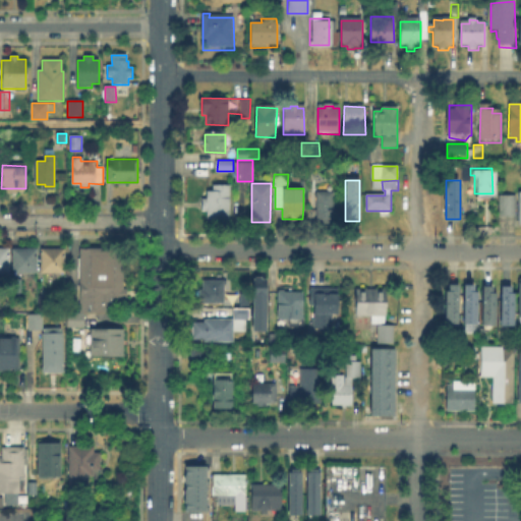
[(213,217),(205,217),(205,191),(213,191),(213,184),(230,184),(230,218),(213,217)]
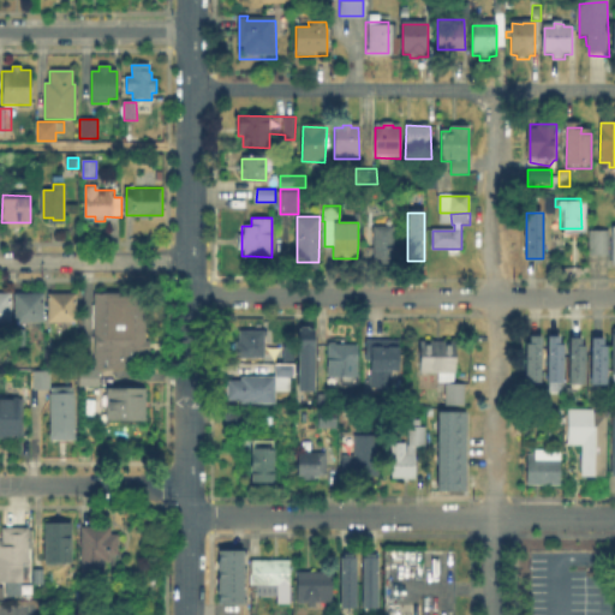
[(394,257),(375,257),(375,226),(394,226),(394,257)]
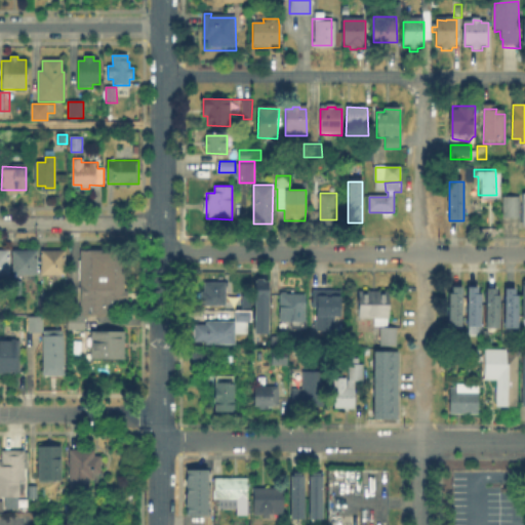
[(500,215),(500,195),(517,195),(517,215),(500,215)]
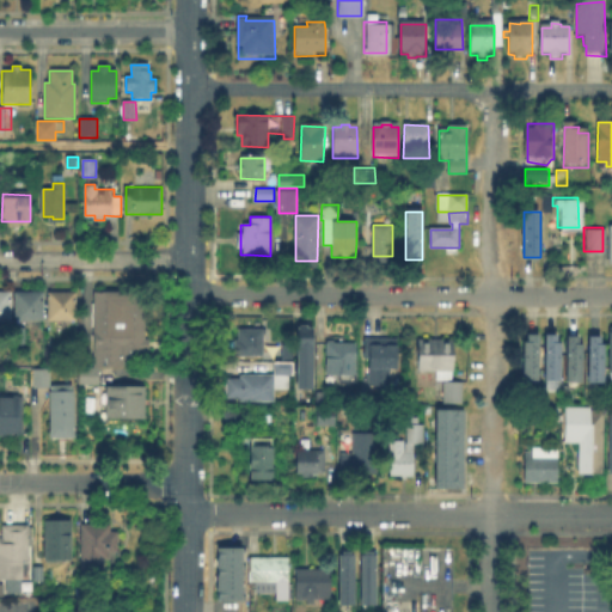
[(44,320),(17,320),(17,289),(44,289),(44,320)]
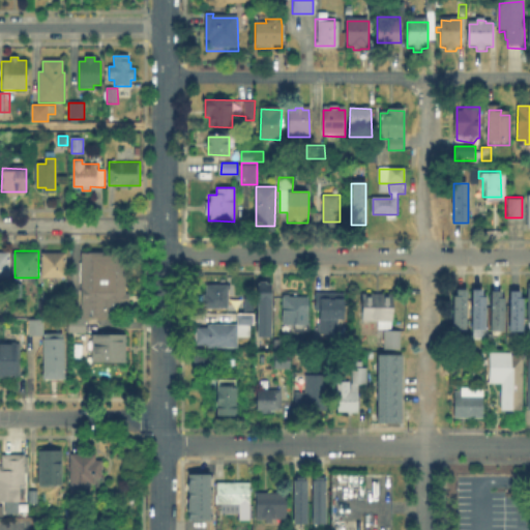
[(10,277),(0,277),(0,253),(10,253),(10,277)]
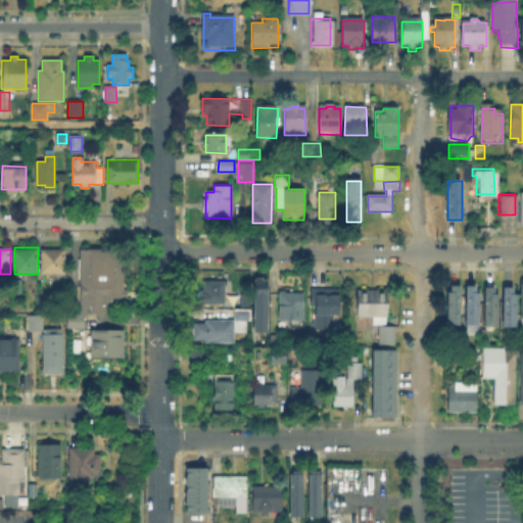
[(65,273),(42,273),(42,249),(65,249),(65,273)]
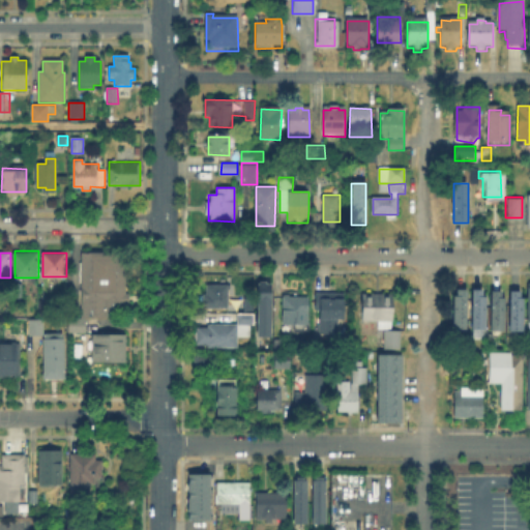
[(124,253),(127,253),(127,270),(124,270),(124,310),(109,310),(109,316),(83,316),(83,310),(81,310),(81,253),(124,253)]
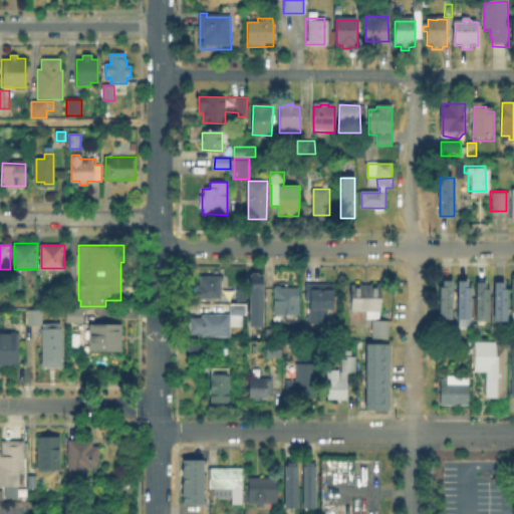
[(256,273),(256,275),(262,275),(262,327),(248,327),(248,275),(250,275),(250,273),(256,273)]
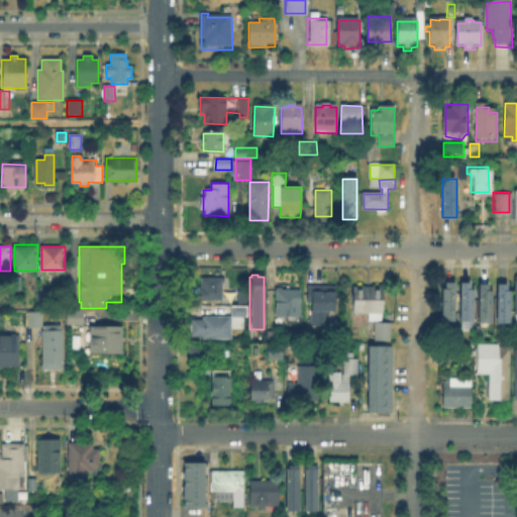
[(222,300),(222,301),(197,300),(197,287),(201,287),(201,279),(223,279),(223,300),(222,300)]
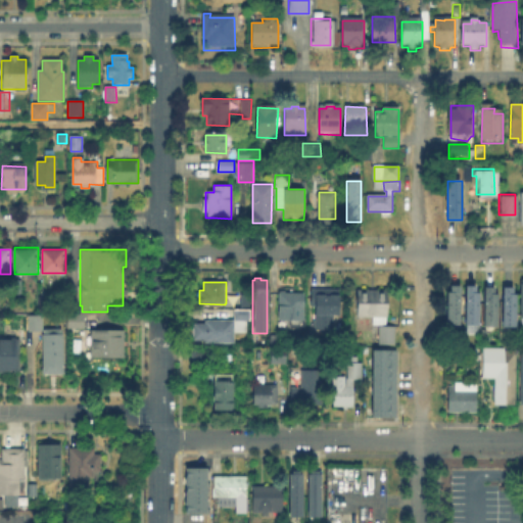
[(479,323),(467,323),(468,286),(479,286),(479,323)]
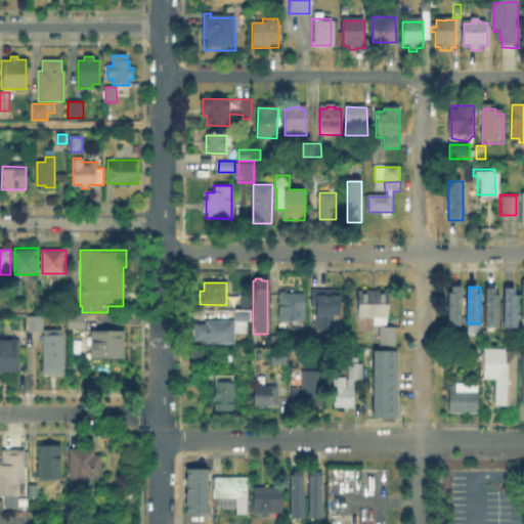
[(462,323),(448,323),(448,288),(462,288),(462,323)]
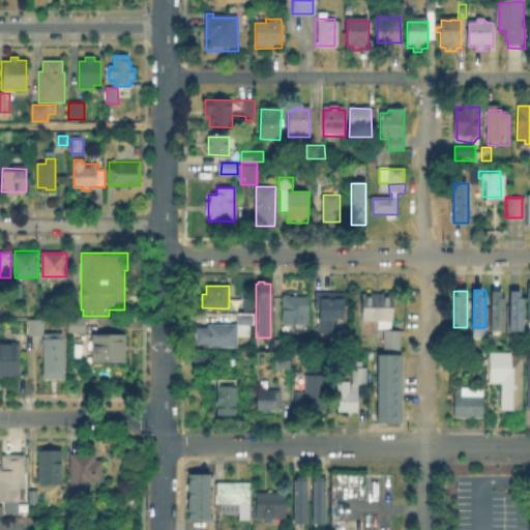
[(505,329),(491,328),(491,292),(505,292),(505,329)]
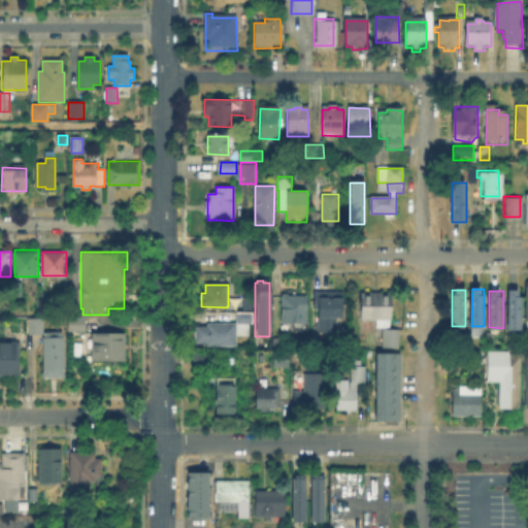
[(522,328),(508,328),(509,291),(522,291),(522,328)]
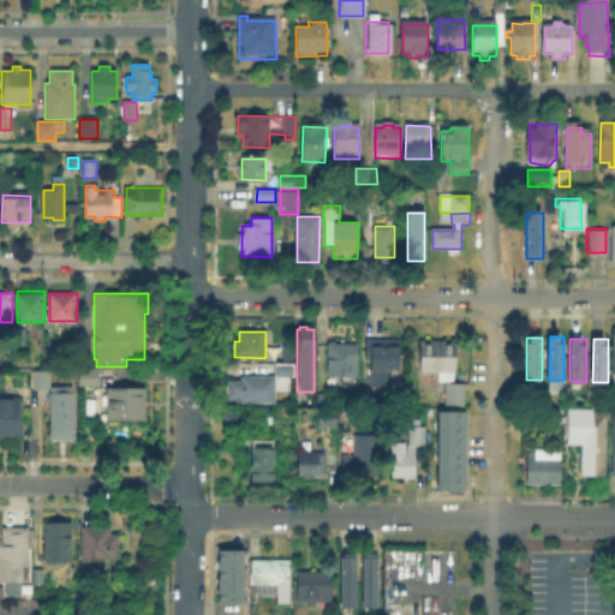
[(399,359),(399,369),(393,369),(393,387),(371,387),(371,359),(366,359),(366,340),(399,340),(399,359)]
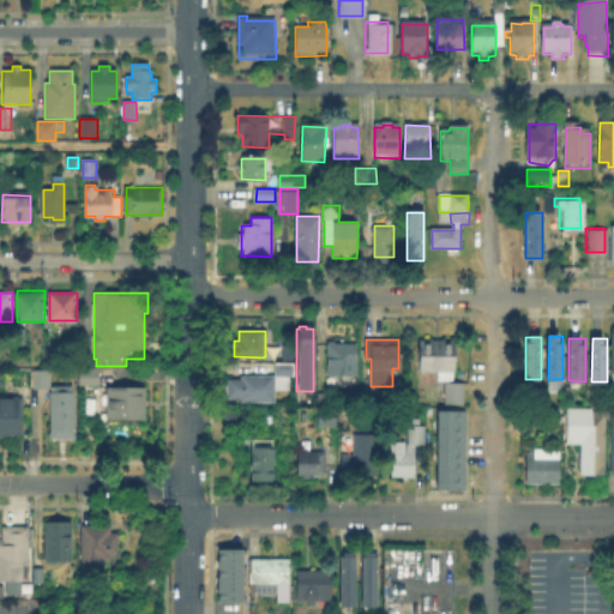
[(456,372),(456,380),(438,380),(438,372),(420,372),(420,339),(456,339),(456,372)]
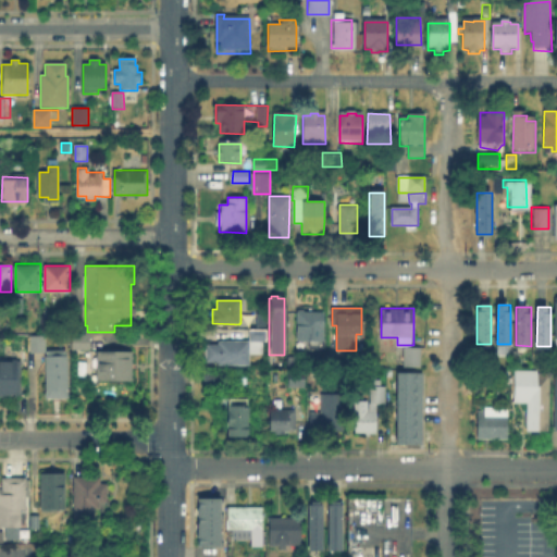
[(259,324),(248,324),(248,309),(259,309),(259,324)]
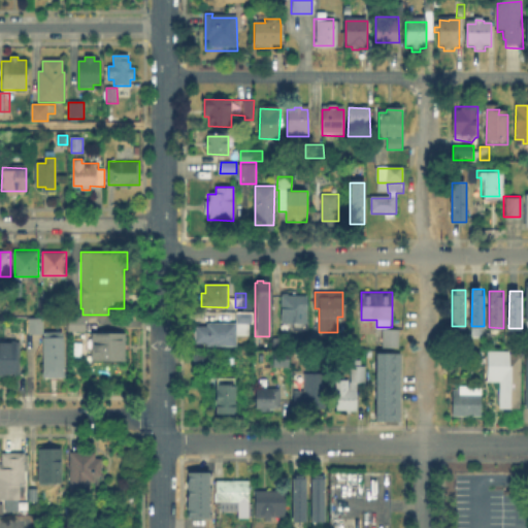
[(306,322),(306,329),(294,329),(294,322),(283,322),(283,295),(307,295),(306,322)]
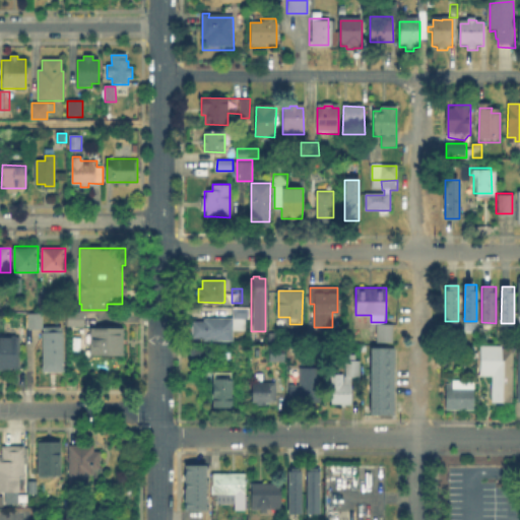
[(234,330),(234,340),(207,340),(207,338),(193,338),(193,320),(207,320),(207,317),(234,317),(234,306),(248,306),(248,330),(234,330)]
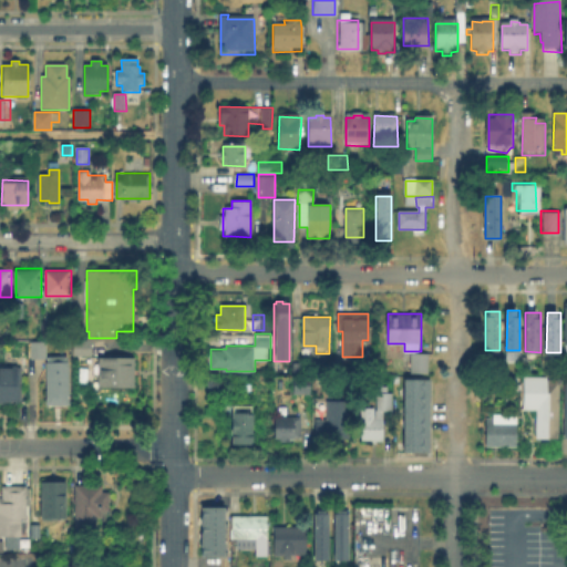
[(48,341),(48,356),(70,356),(70,406),(47,406),(47,359),(32,359),(32,341),(48,341)]
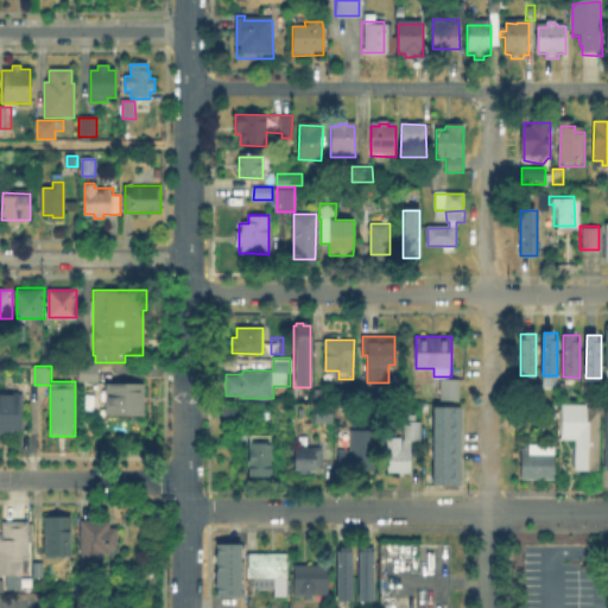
[(460,399),(442,399),(442,379),(460,379),(460,399)]
